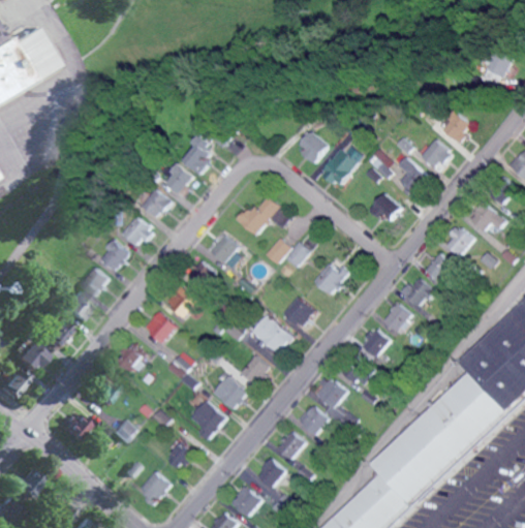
[(0,109),(63,70),(36,28),(11,42),(0,24),(0,2),(3,0),(0,0),(0,109)]
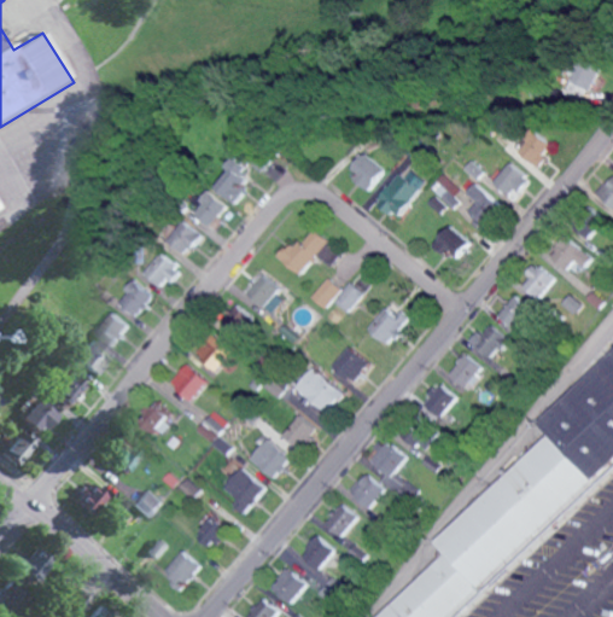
[(585,103),(601,65),(581,57),(566,95),(585,103)]
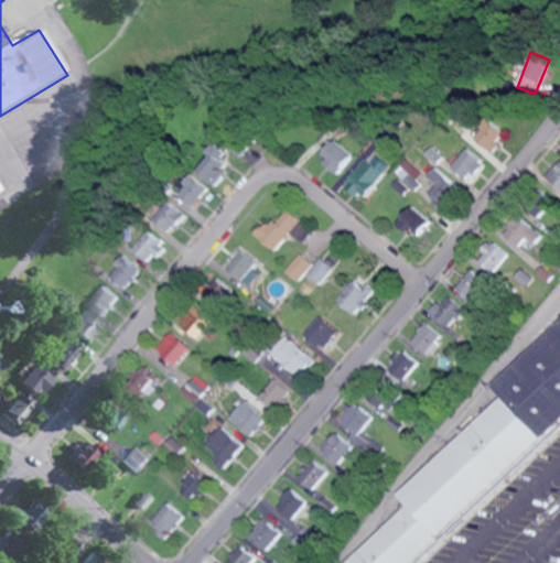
[(472,128),(477,131),(472,139),(490,151),(504,130),(481,115),(472,128)]
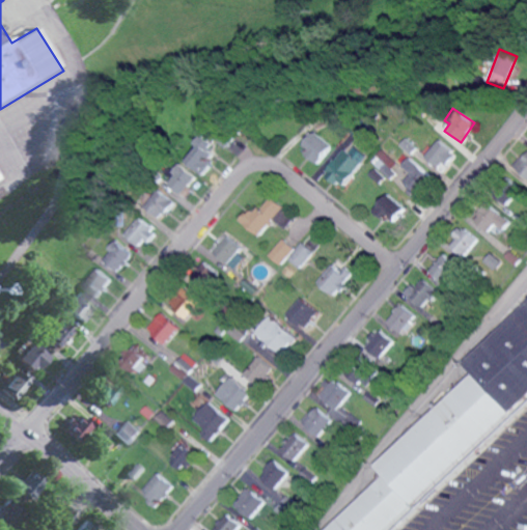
[(317,163),(329,145),(310,133),(299,149),(317,163)]
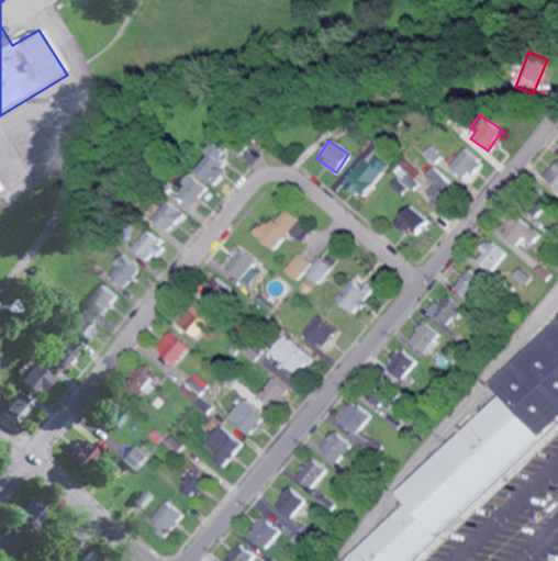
[(194,170),(213,184),(227,166),(219,159),(223,153),(213,145),(194,170)]
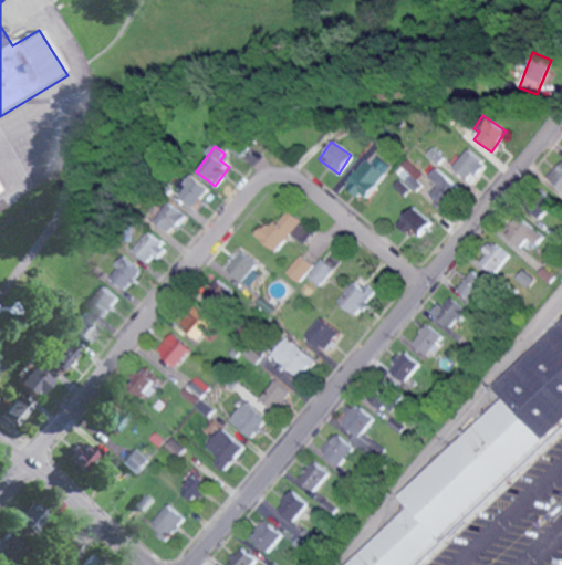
[(450,165),(466,181),(484,165),(468,149),(450,165)]
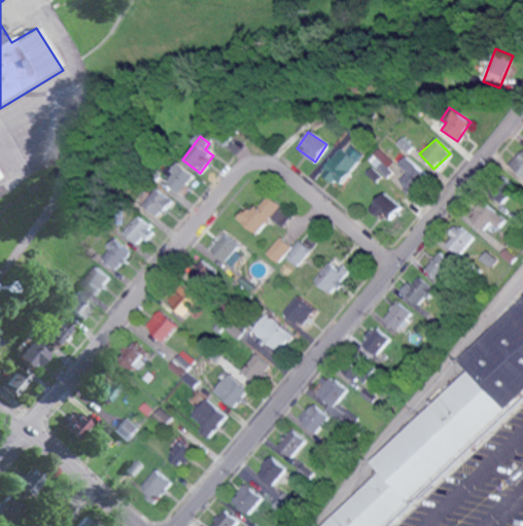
[(343,152),(339,149),(318,172),(335,186),(361,156),(349,145),(343,152)]
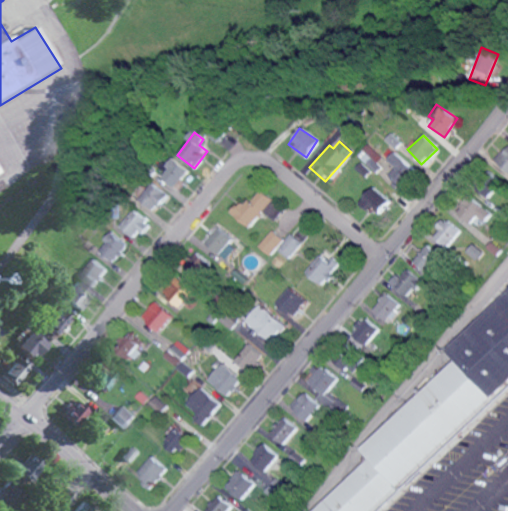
[(392,152),(383,162),(366,145),(355,157),(374,174),(379,168),(398,186),(412,170),(392,152)]
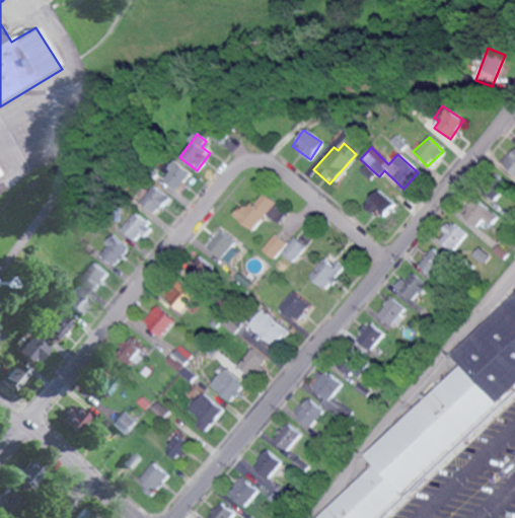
[(514,148),(502,163),(514,174),(514,148)]
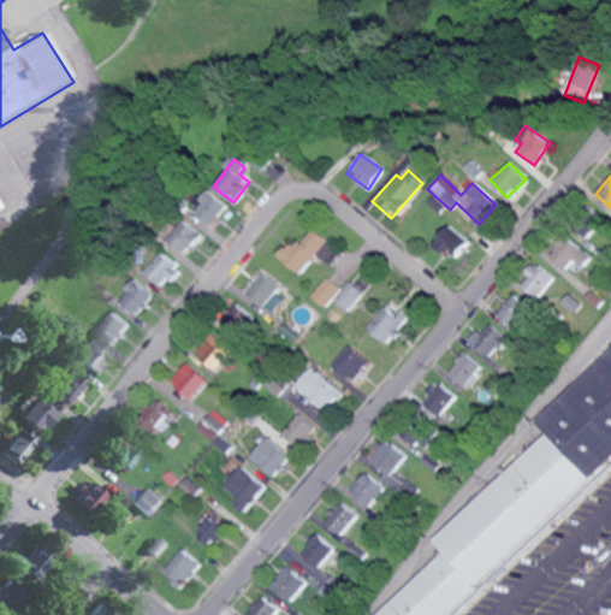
[(226,205),(207,190),(199,201),(202,203),(194,214),(212,226),(226,205)]
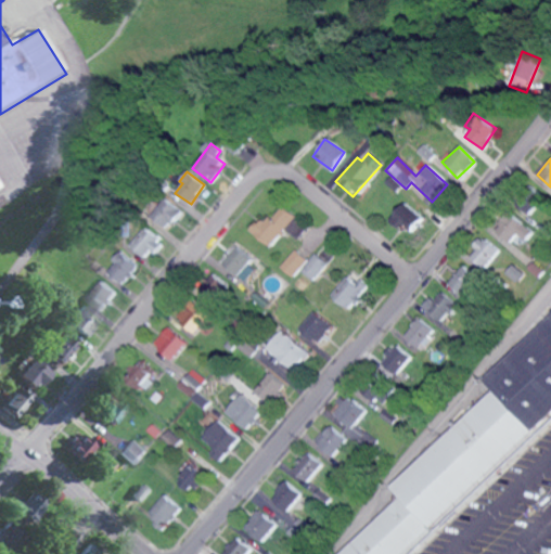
[(520,209),(529,216),(542,197),(533,191),(520,209)]
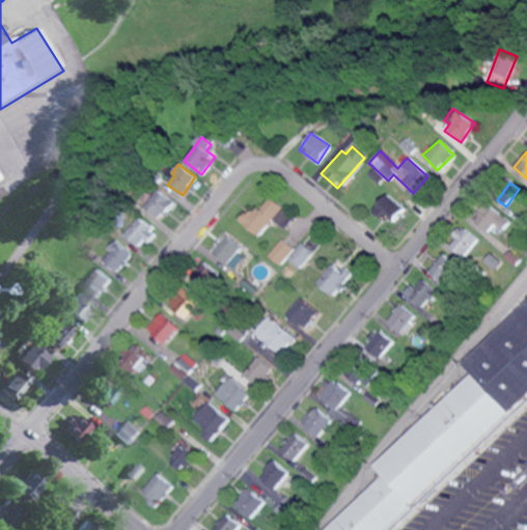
[(172,201),(151,187),(140,203),(162,218),(172,201)]
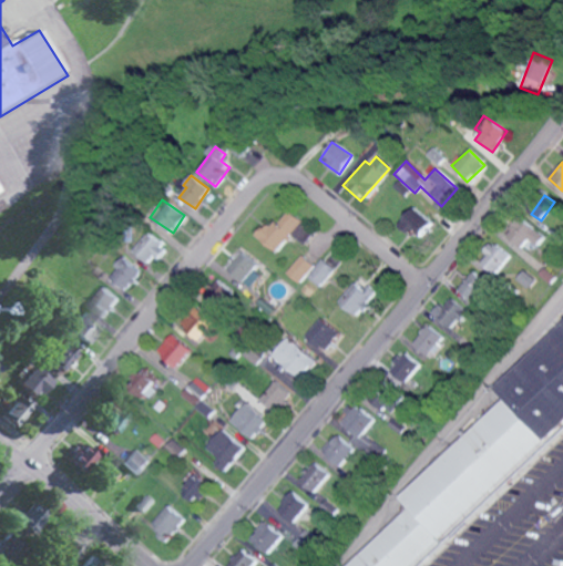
[(429,223),(411,207),(397,224),(415,239),(429,223)]
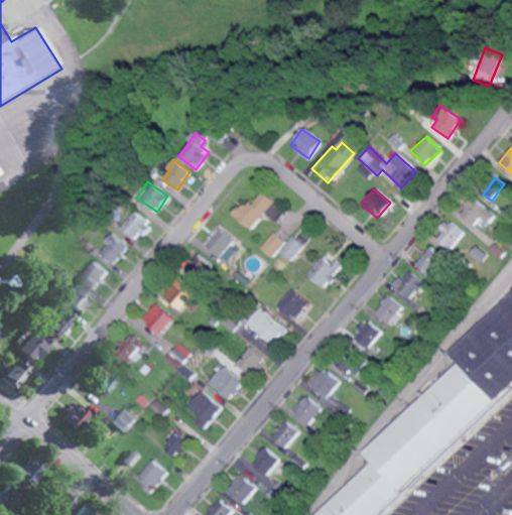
[(250,230),(271,201),(259,192),(249,207),(242,201),(231,216),(250,230)]
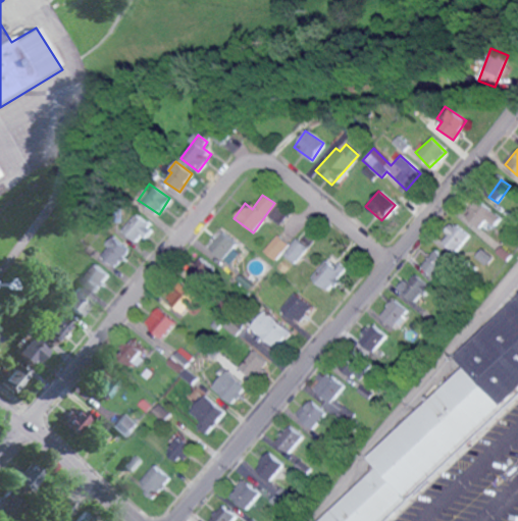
[(463,215),(477,228),(484,220),(493,227),(499,219),(477,200),(463,215)]
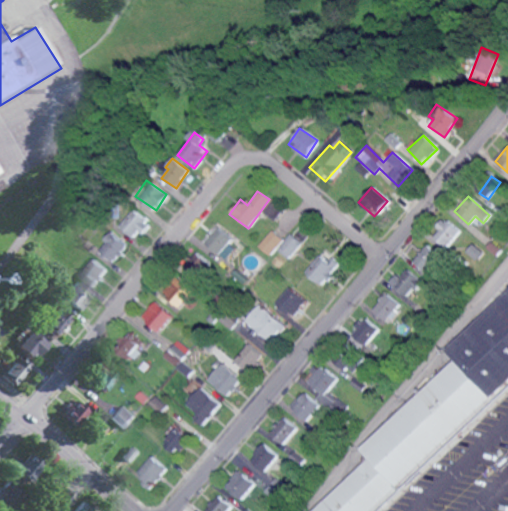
[(280,209),(270,201),(261,212),(271,220),(280,209)]
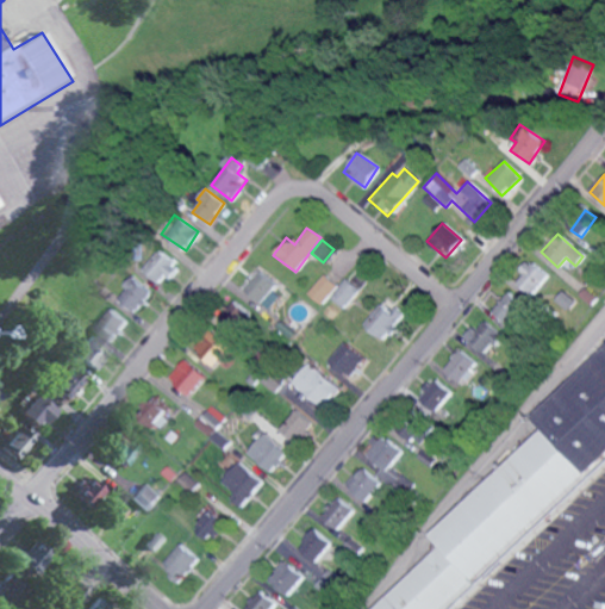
[(178,267),(161,250),(143,271),(160,286),(178,267)]
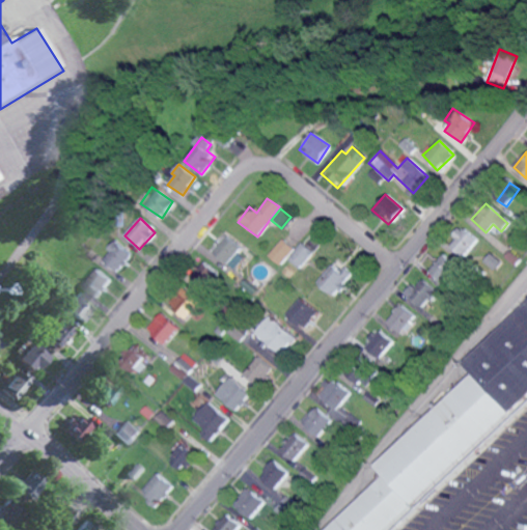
[(458,261),(475,242),(461,228),(442,249),(458,261)]
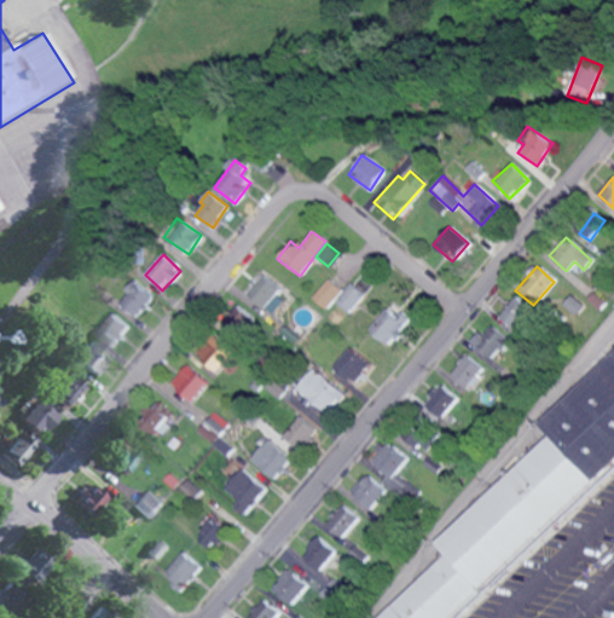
[(284,296),(259,277),(245,295),(271,313),(284,296)]
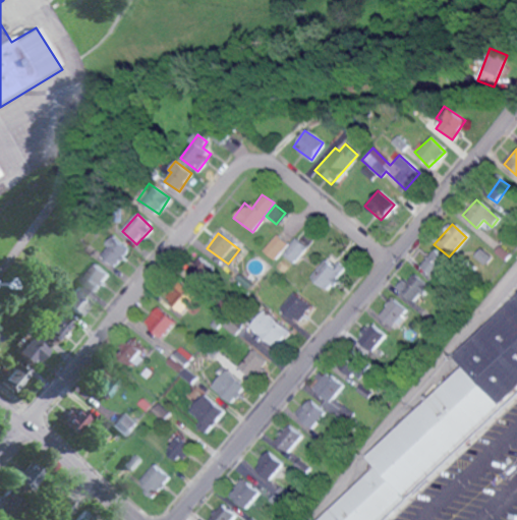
[(285,244),(274,235),(260,250),(271,261),(285,244)]
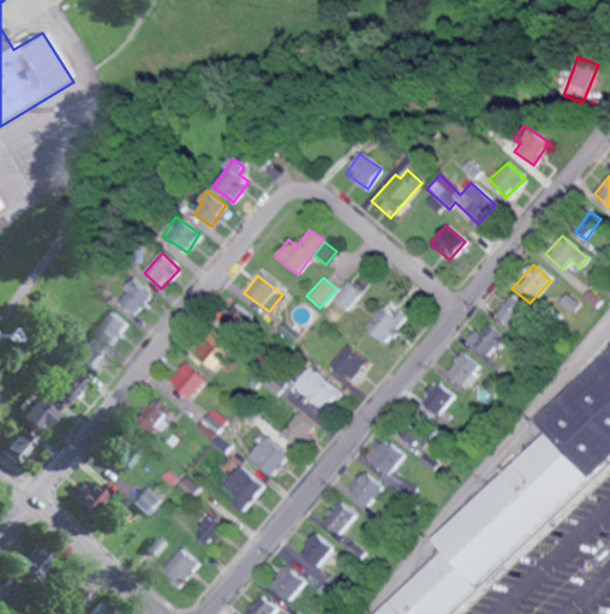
[(127,292),(119,303),(136,316),(153,294),(132,279),(124,290),(127,292)]
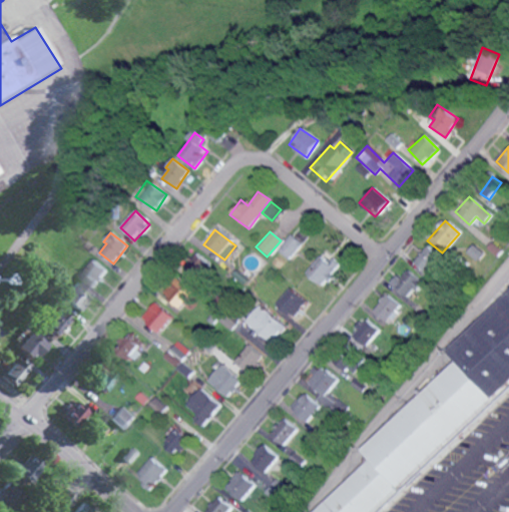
[(274,249),(285,261),(299,244),(289,235),(274,249)]
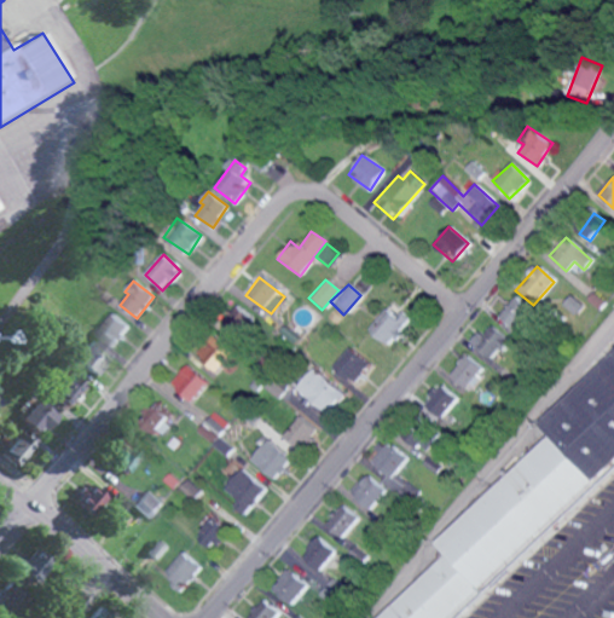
[(581,306),(569,295),(561,305),(574,316),(581,306)]
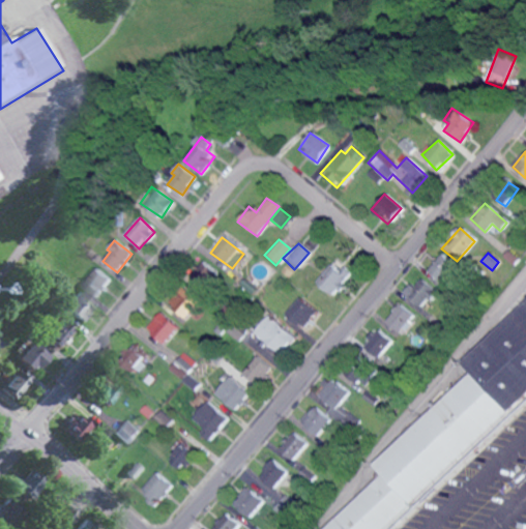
[(441,283),(454,264),(438,254),(426,273),(441,283)]
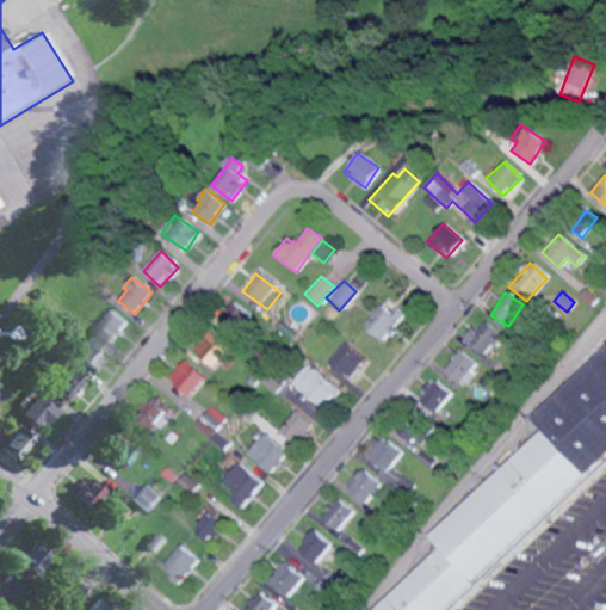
[(379,342),(399,318),(378,303),(360,326),(379,342)]
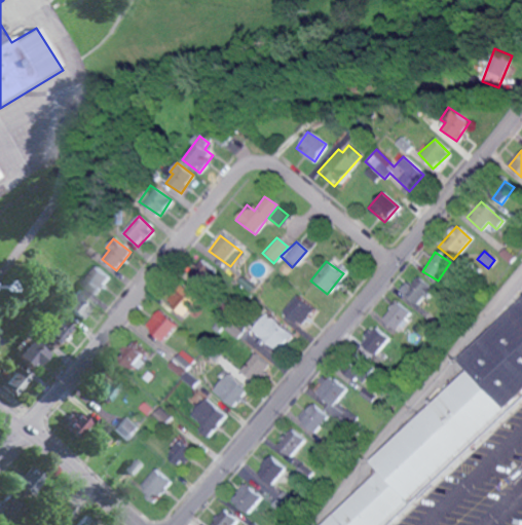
[(213,268),(197,262),(190,280),(206,287),(213,268)]
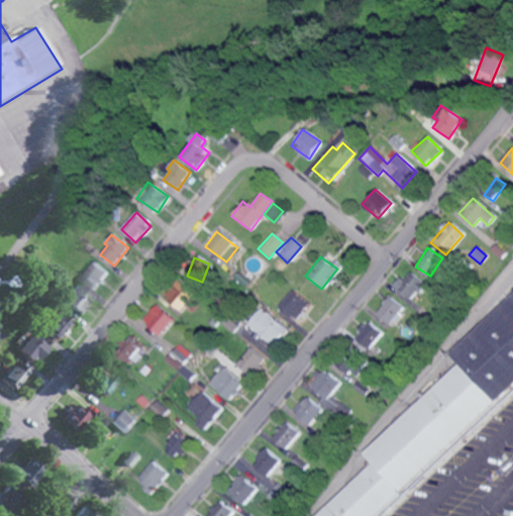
[(93,291),(106,273),(93,263),(79,280),(93,291)]
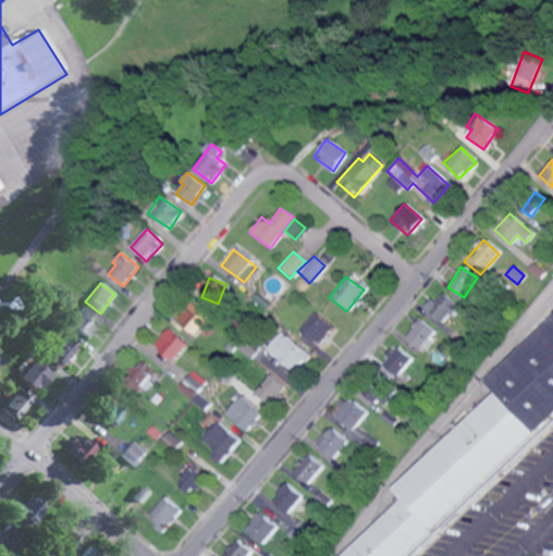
[(457,308),(439,292),(422,309),(441,326),(457,308)]
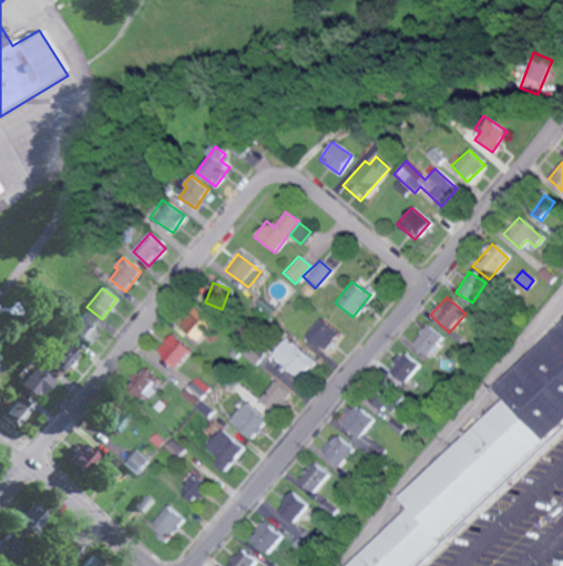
[(213,323),(193,306),(177,325),(196,342),(213,323)]
